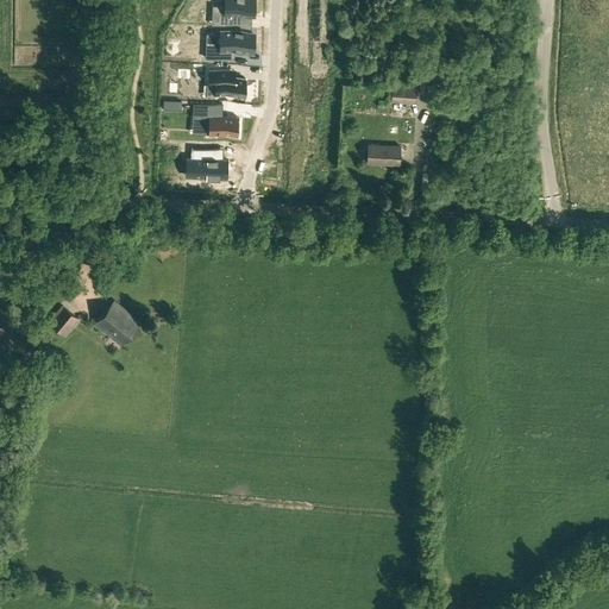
[(220,12),(220,22),(240,23),(242,14),(252,16),(255,16),(255,7),(253,7),(253,0),(225,0),(225,13),(220,12)]
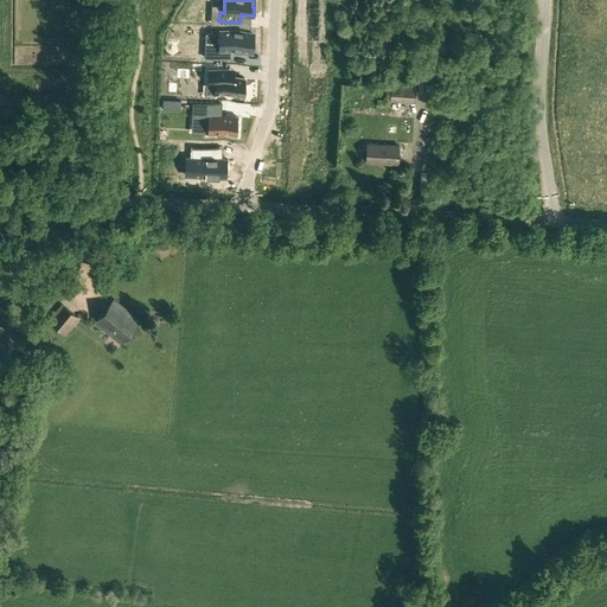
[(205,44),(205,58),(231,59),(232,51),(235,51),(234,52),(241,52),(241,51),(251,52),(253,33),(221,32),(221,34),(221,44),(205,44)]
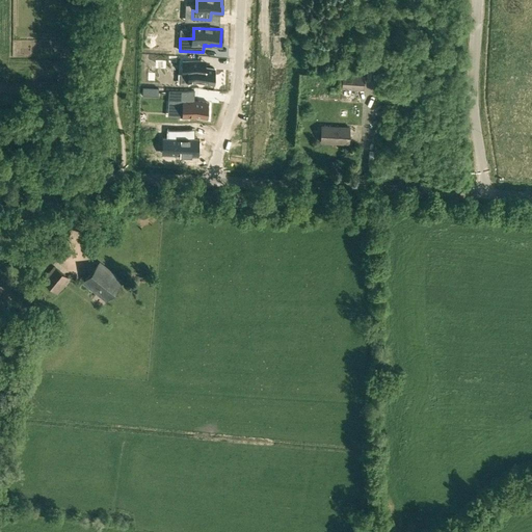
[(182,74),(182,75),(188,75),(188,83),(189,83),(214,84),(215,70),(205,69),(205,62),(197,62),(183,62),(182,74)]
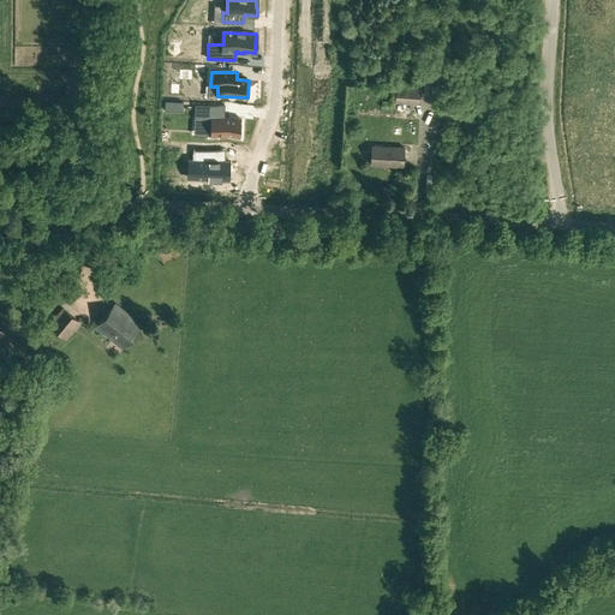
[(395,87),(394,103),(402,103),(402,107),(410,107),(410,103),(421,105),(421,89),(395,87)]
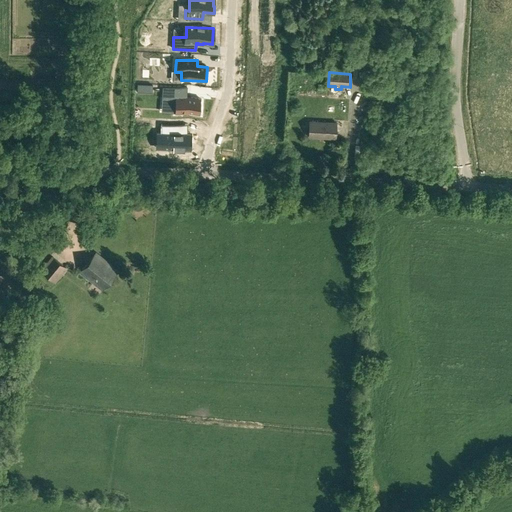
[(137,91),(152,92),(153,84),(138,84),(137,91)]
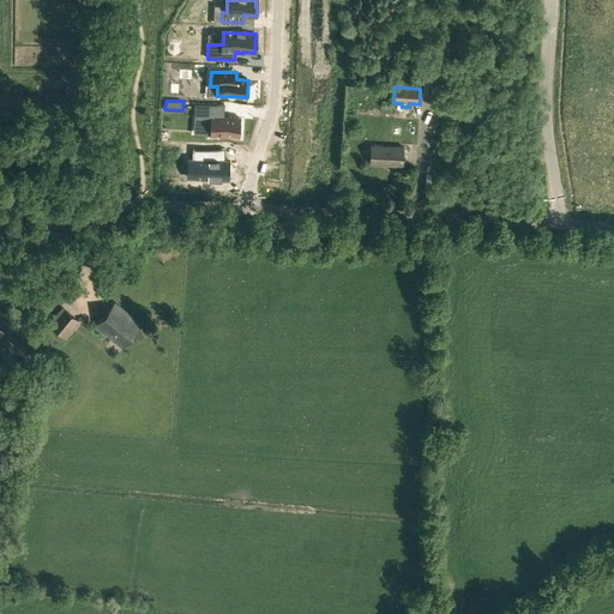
[(196,104),(194,118),(204,118),(204,119),(210,120),(210,128),(210,137),(240,138),(240,119),(223,118),(224,107),(196,104)]
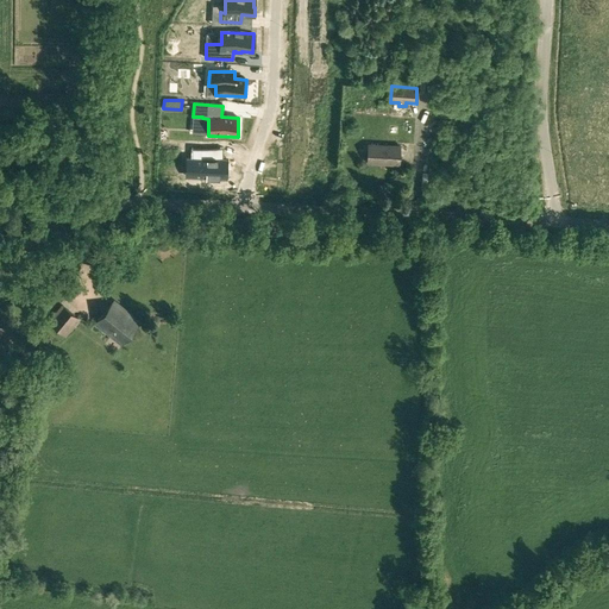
[(400,146),(368,144),(366,163),(399,164),(400,146)]
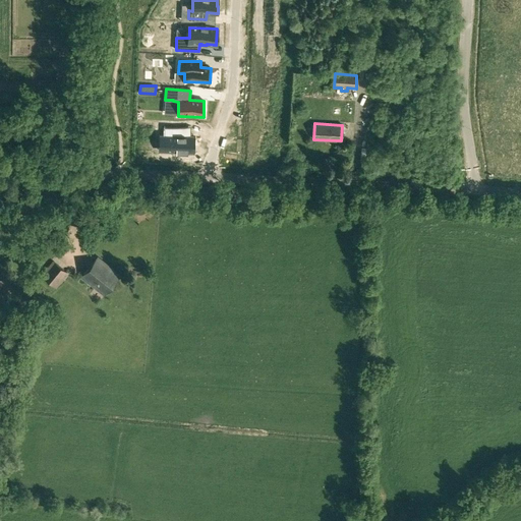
[(164,132),(164,135),(167,135),(166,151),(176,151),(192,152),(193,136),(191,136),(191,128),(164,126),(164,132)]
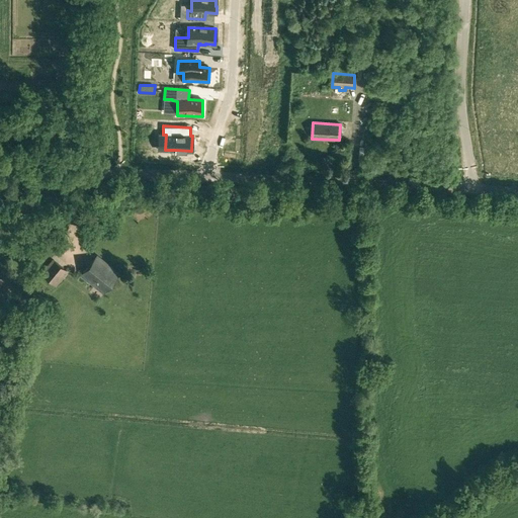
[(118,274),(96,255),(81,274),(104,292),(118,274)]
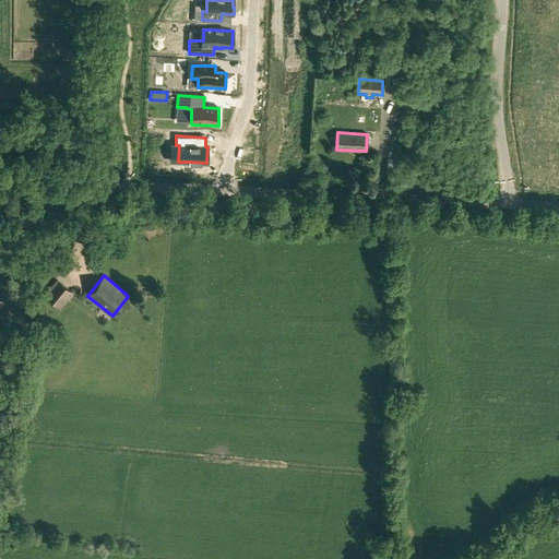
[(59,307),(71,292),(57,281),(45,295),(59,307)]
